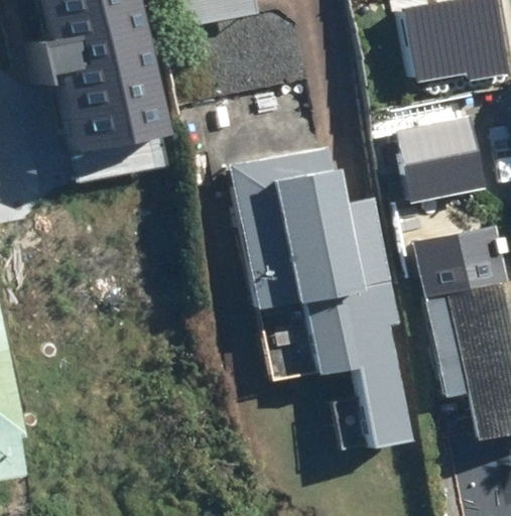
[(47,0),(72,132),(161,116),(139,0),(47,0)]
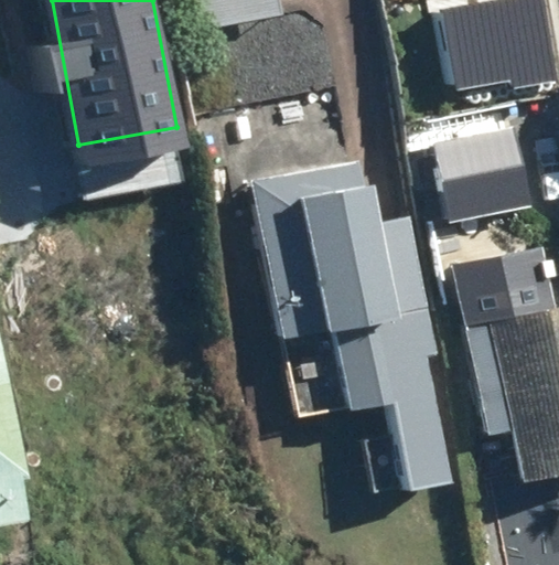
[(279,0),(196,0),(202,29),(282,14),(279,0)]
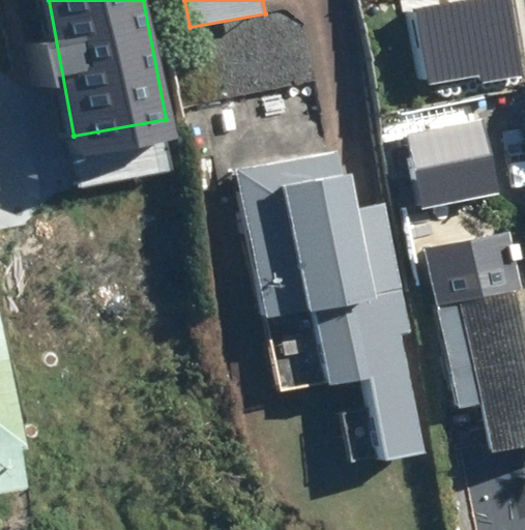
[(492,118),(406,135),(419,207),(505,192),(492,118)]
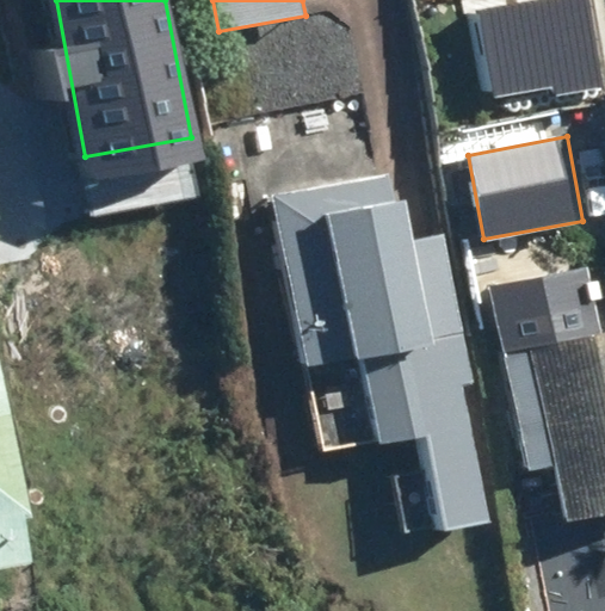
[(384,173),(272,195),(321,452),(421,432),(440,530),(489,520),(463,382),(471,380),(443,234),(397,242),(384,173)]
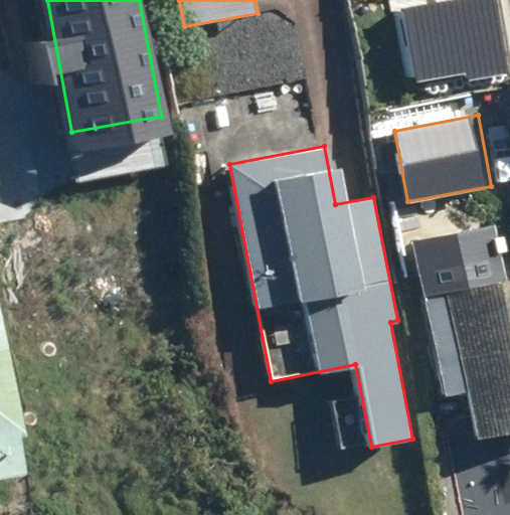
[(489,226),(414,240),(446,398),(471,393),(480,440),(509,434),(509,280),(500,283),(489,226)]
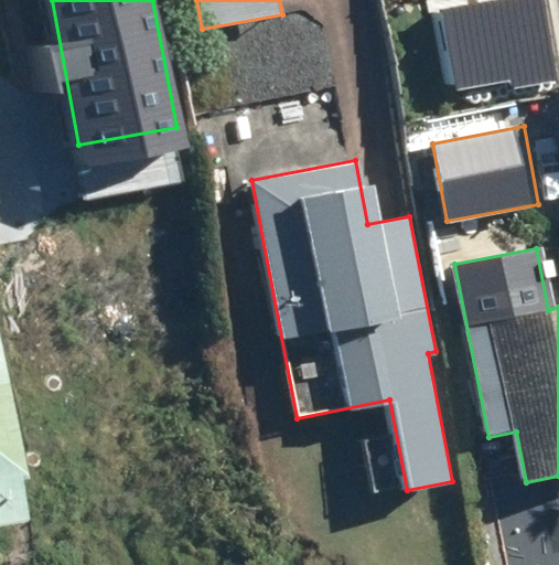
[(0,522),(25,518),(0,383),(0,522)]
